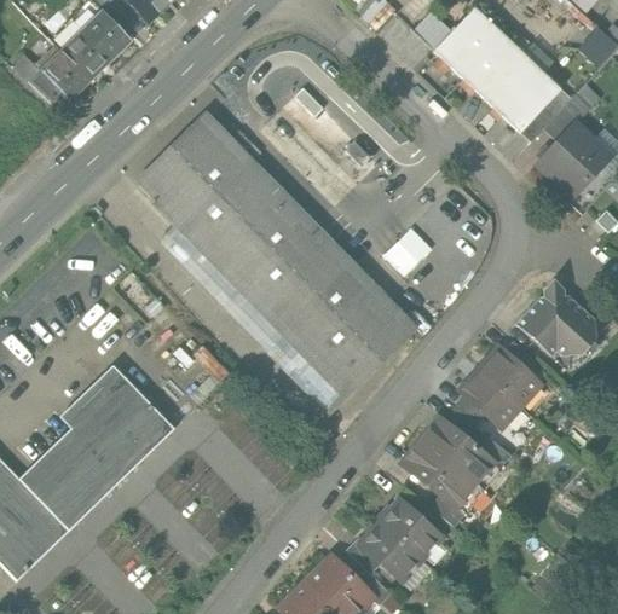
[(102,11),(125,34),(133,25),(114,5),(109,0),(91,0),(102,11)]
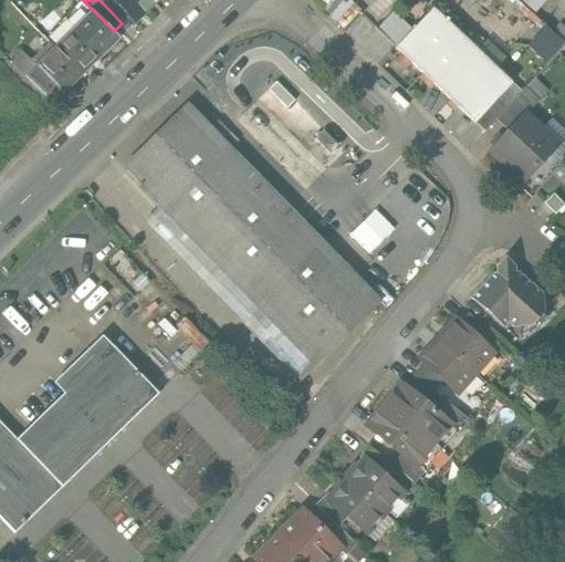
[(108,0),(104,4),(122,23),(131,16),(115,0),(108,0)]
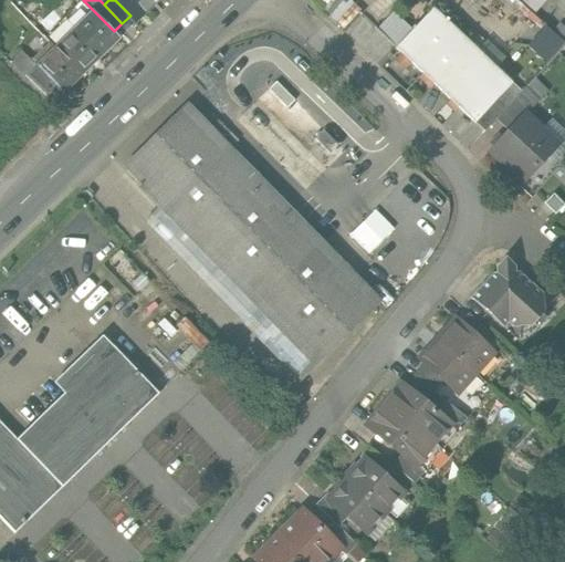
[(131,16),(136,22),(155,3),(152,0),(115,0),(131,16)]
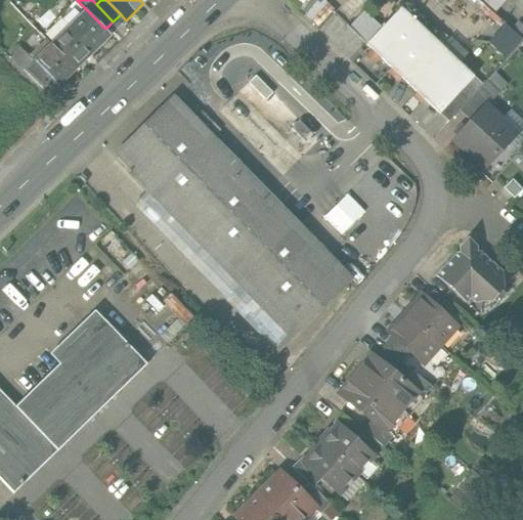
[(425,95),(441,111),(475,75),(473,73),(478,69),(462,53),(458,58),(441,43),(445,39),(405,1),(385,23),(383,22),(382,24),(383,25),(365,8),(356,17),(349,25),(367,41),(374,46),(367,52),(375,59),(381,53),(393,65),(389,69),(395,74),(398,70),(419,89),(416,93),(422,98),(425,95)]
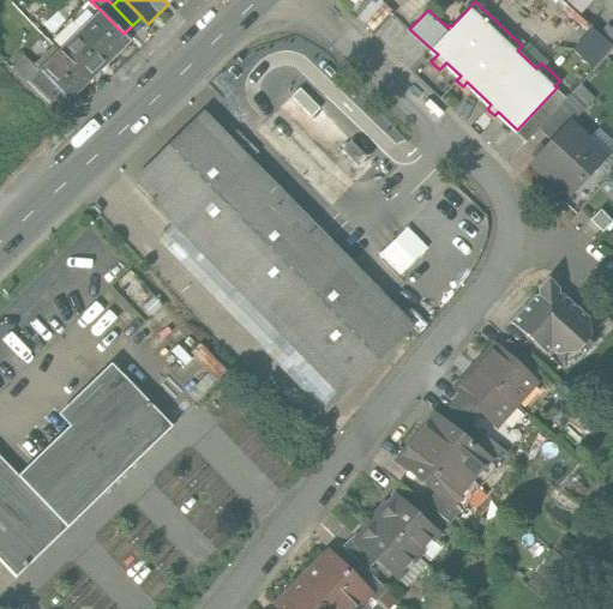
[(82,30),(110,61),(131,41),(124,34),(101,11),(82,30)]
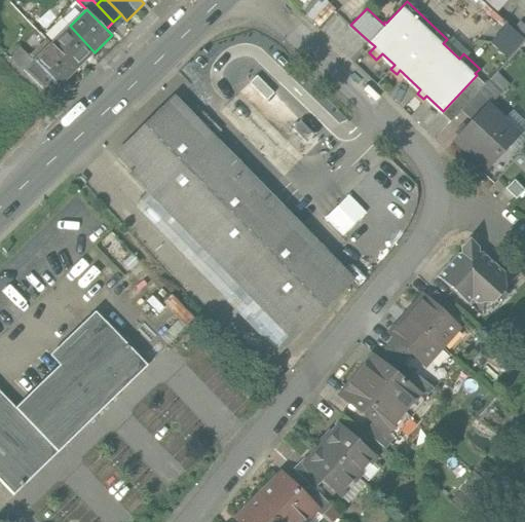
[(495,36),(514,52),(524,38),(524,29),(512,17),(495,36)]
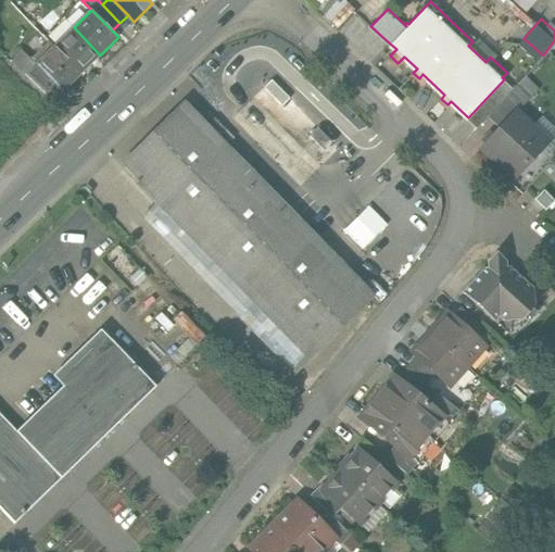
[(100,55),(74,27),(57,46),(83,73),(100,55)]
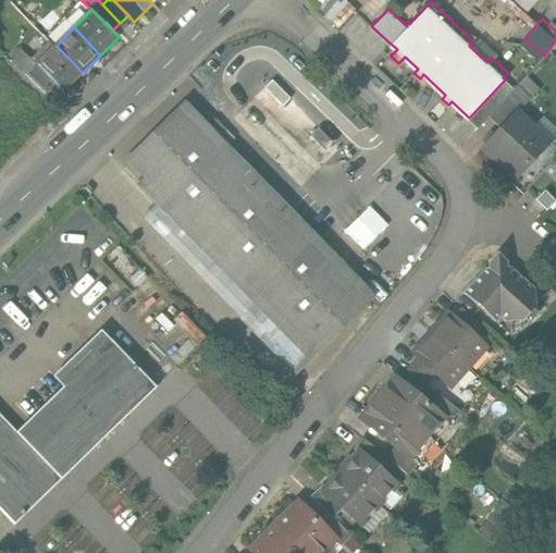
[(58,85),(64,91),(83,73),(57,46),(37,64),(58,85)]
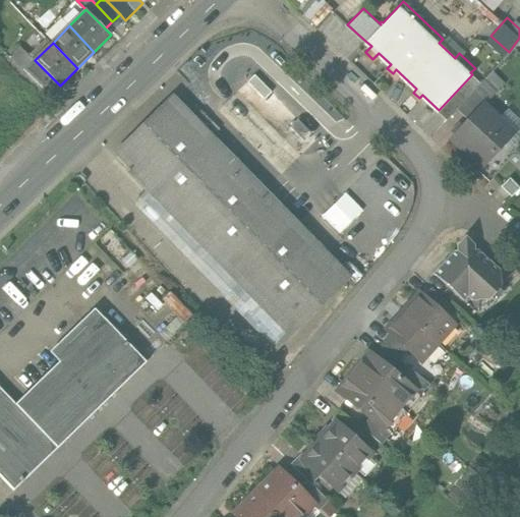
[(11,56),(25,69),(35,60),(21,47),(11,56)]
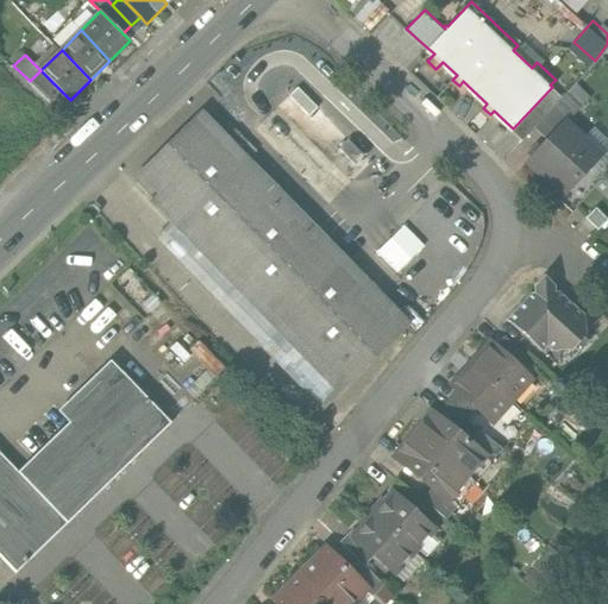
[(63,93),(41,70),(30,81),(52,102),(63,93)]
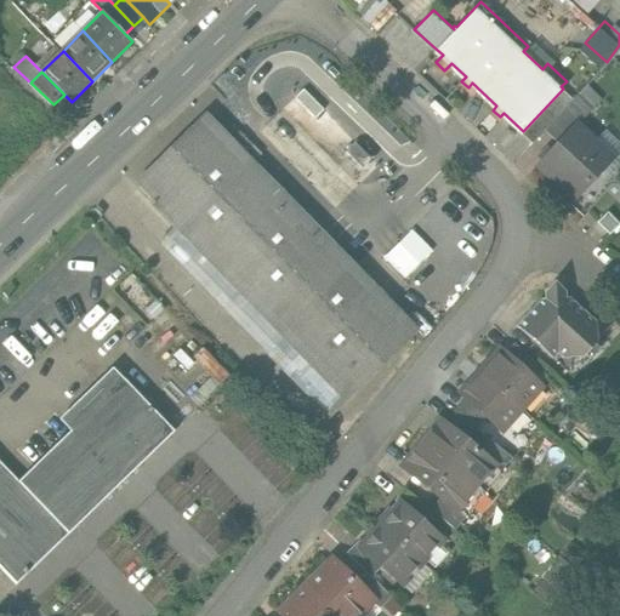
[(573,98),(563,89),(523,131),(534,141),(545,127),(573,98)]
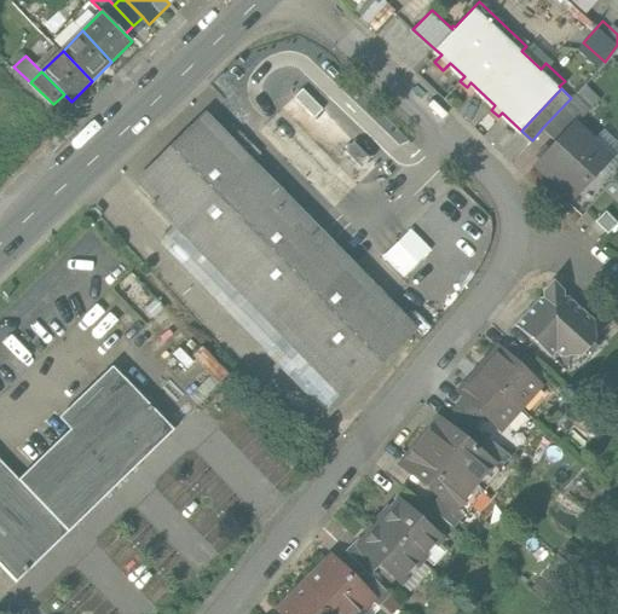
[(573,96),(571,98),(543,127),(558,140),(576,121),(576,122),(588,109),(573,96)]
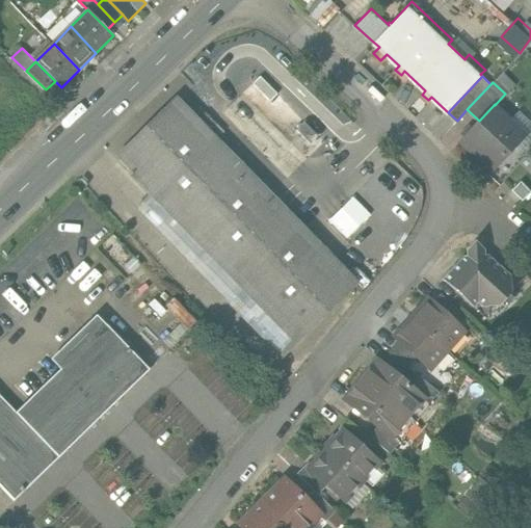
[(120,157),(294,335),(355,275),(207,126),(213,120),(204,110),(198,116),(180,98),(120,157)]
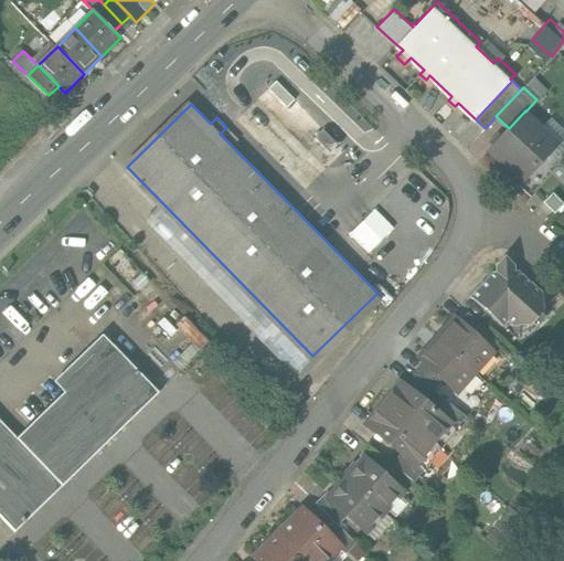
[(502,159),(523,179),(557,141),(525,112),(525,110),(509,128),(493,145),(504,156),(502,159)]
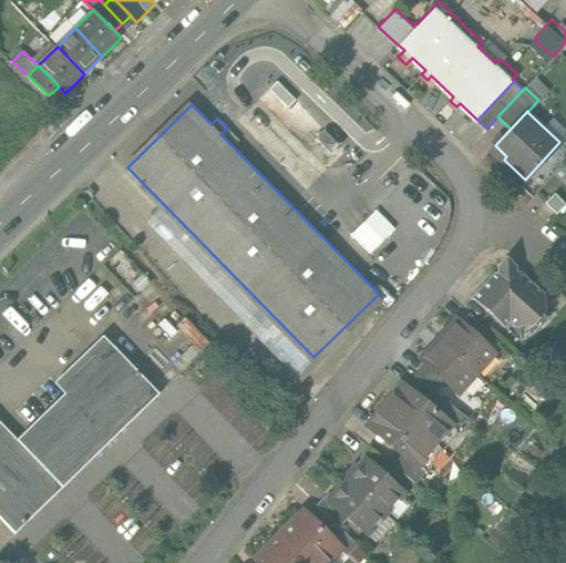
[(546,201),(557,211),(565,203),(565,201),(556,191),(546,201)]
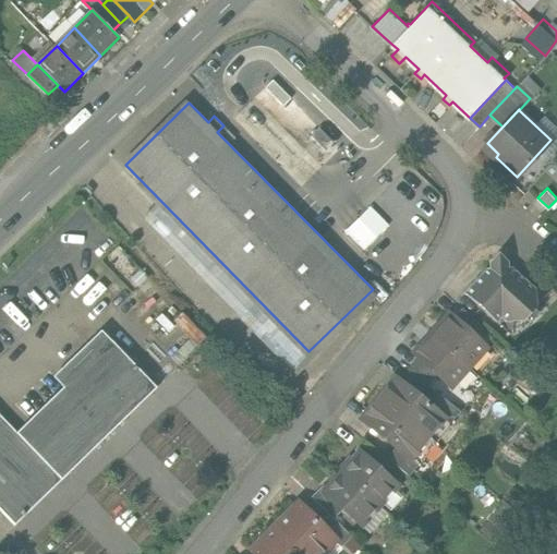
[(367,247),(396,220),(376,200),(349,227),(367,247)]
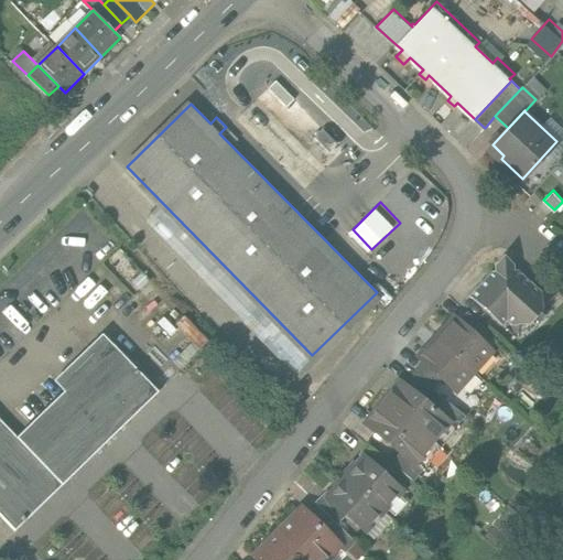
[(508,318),(512,322),(530,322),(543,307),(542,290),(519,268),(513,269),(513,264),(515,264),(515,261),(508,257),(500,257),(496,262),(496,269),(491,270),(471,293),(504,322),(508,318)]
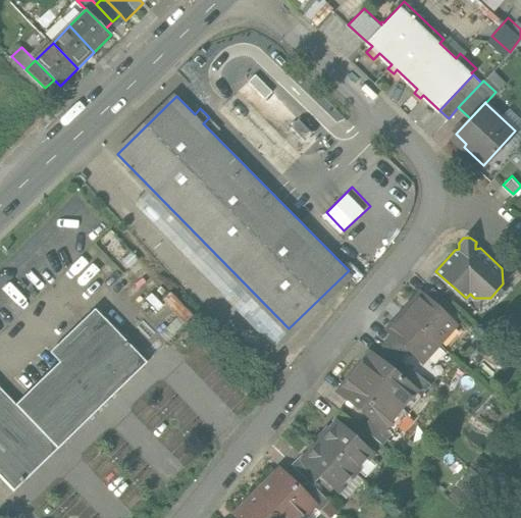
[(425,295),(443,310),(451,301),(433,286),(425,295)]
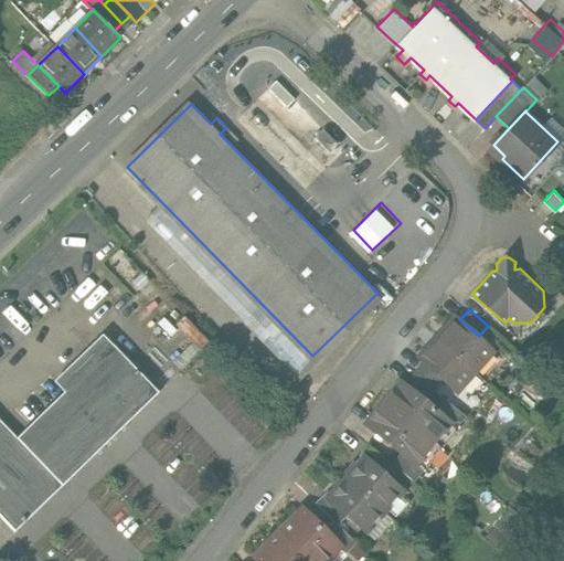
[(438,335),(475,368),(493,349),(479,336),(460,319),(456,316),(438,335)]
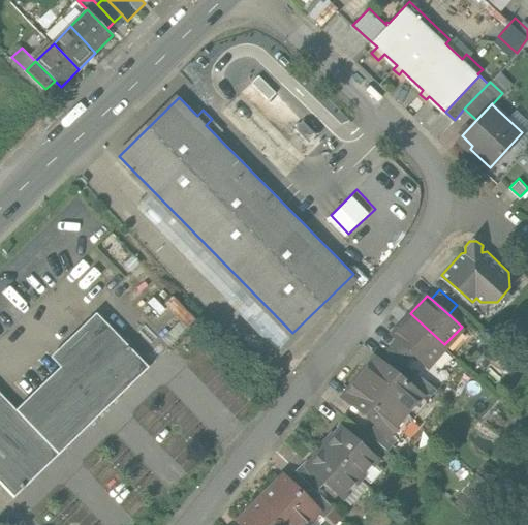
[(0,479),(14,494),(149,365),(98,312),(51,358),(59,366),(17,407),(0,390),(0,479)]
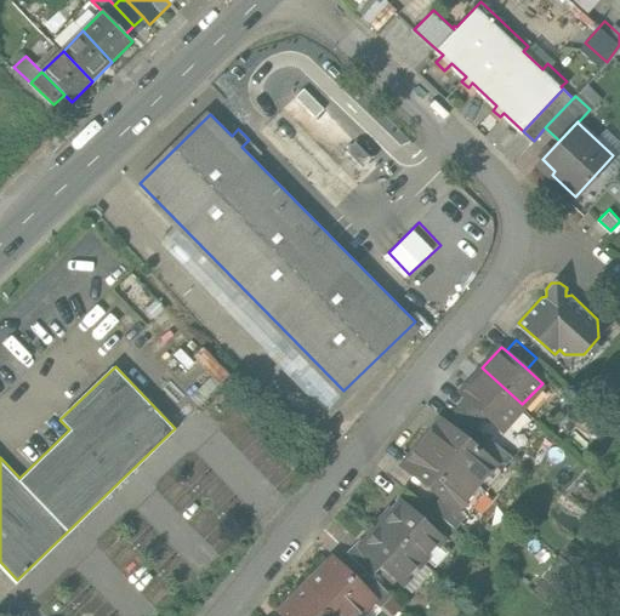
[(488,412),(502,426),(522,404),(482,368),(462,389),(466,393),(488,412)]
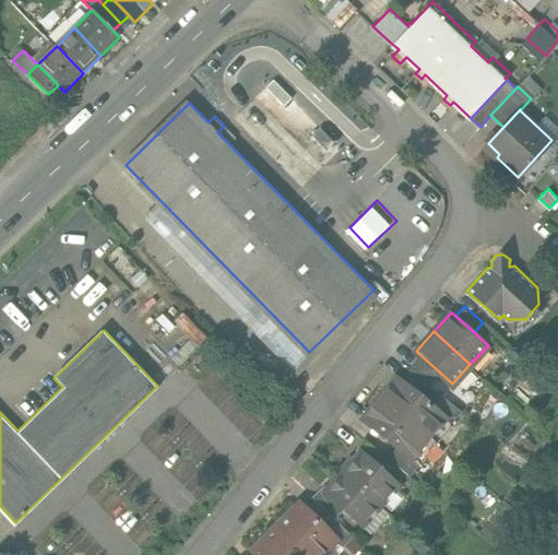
[(429,382),(439,372),(419,354),(408,367),(429,382)]
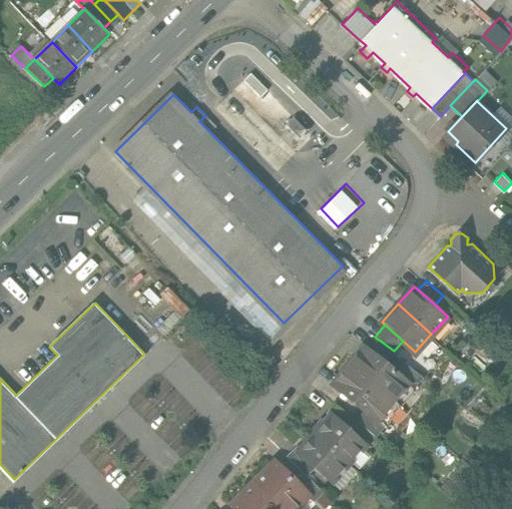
[(364,409),(378,420),(379,419),(380,420),(410,383),(411,381),(394,368),(368,347),(361,355),(357,352),(338,375),(342,378),(336,385),(364,409)]
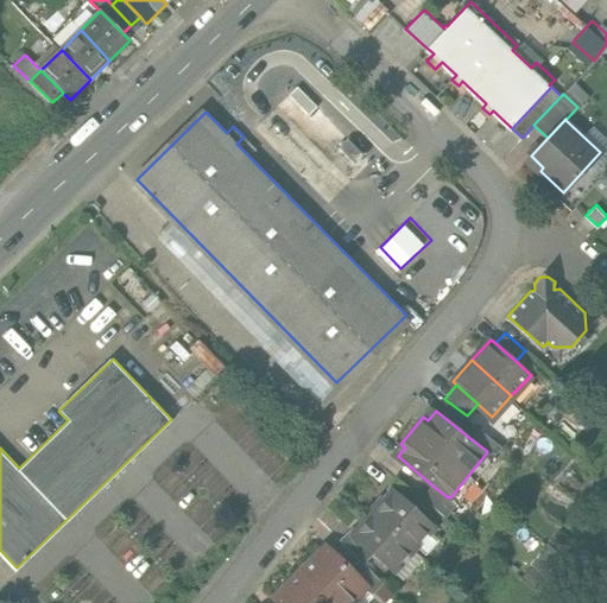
[(467,436),(487,451),(486,454),(492,458),(503,444),(476,424),(467,436)]
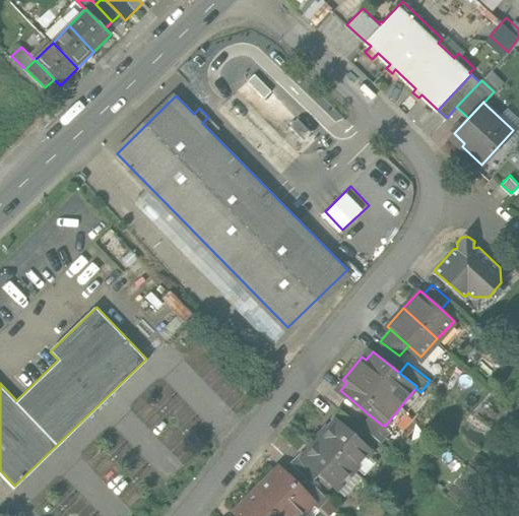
[(336,420),(353,434),(362,424),(339,405),(331,415),(335,420),(336,420)]
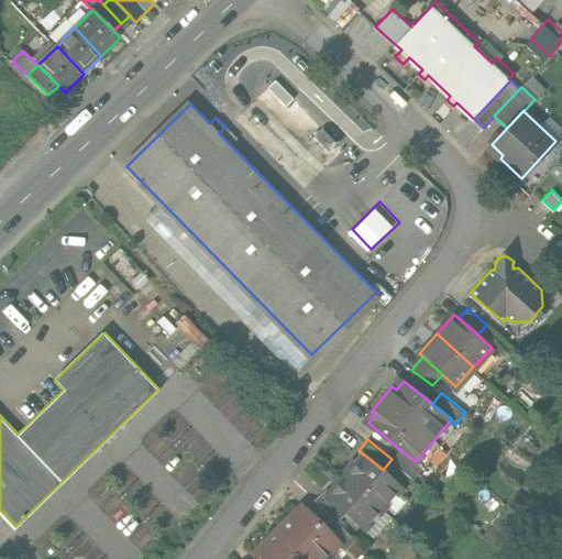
[(399,449),(392,459),(414,477),(422,466),(417,461),(416,460),(415,461),(399,449)]
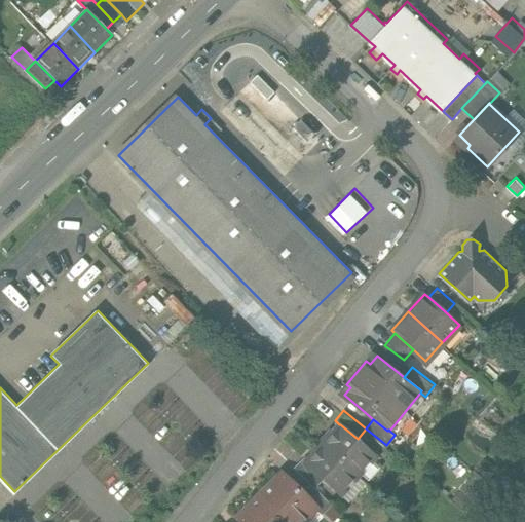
[(324,442),(357,473),(374,454),(358,439),(340,424),(339,424),(324,442)]
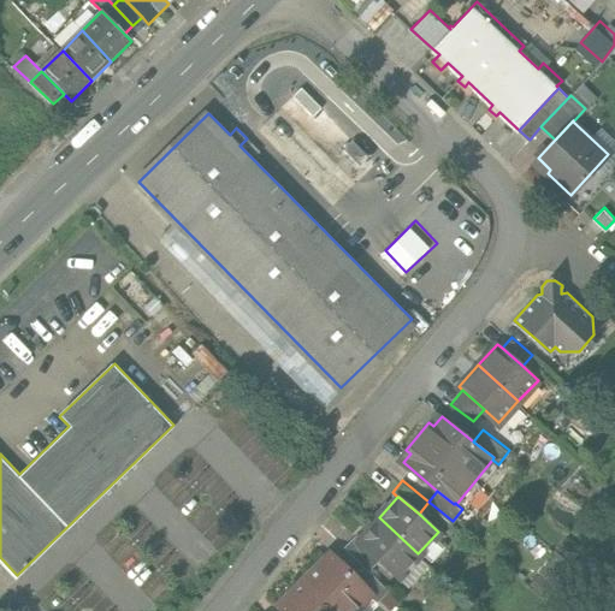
[(380,557),(398,574),(418,553),(379,517),(361,538),(360,539),(380,557)]
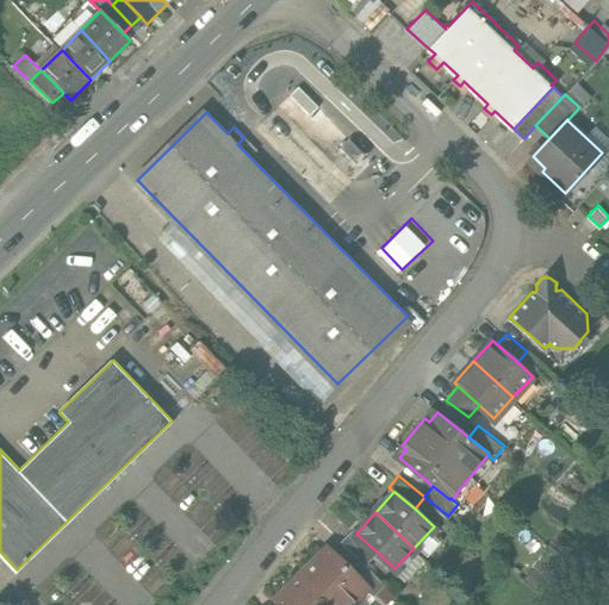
[(366,562),(377,552),(356,534),(358,532),(353,528),(342,538),(362,559),(366,562)]
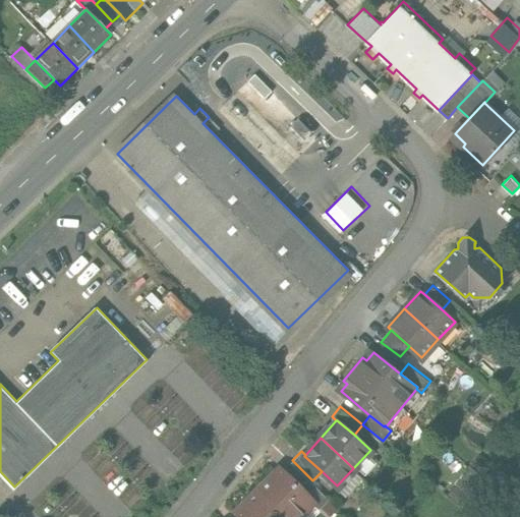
[(257,487),(287,516),(298,516),(313,502),(314,501),(300,486),(280,466),(257,487)]
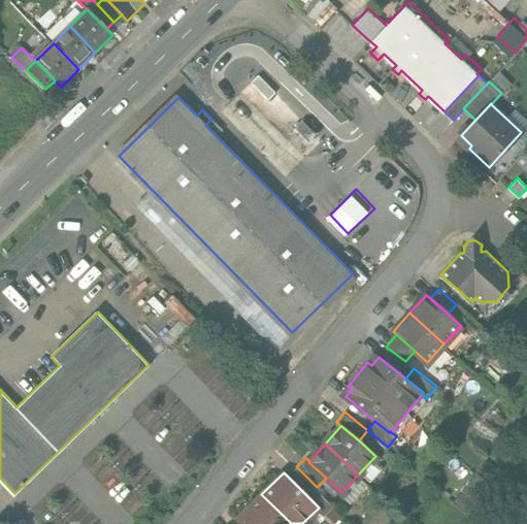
[(304,493),(319,508),(318,509),(324,515),(334,504),(317,487),(314,484),(304,493)]
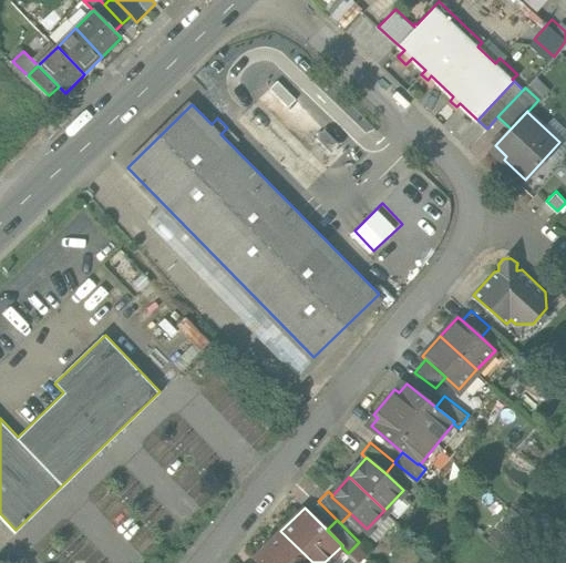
[(265,562),(312,562),(280,531),(257,555),(265,562)]
